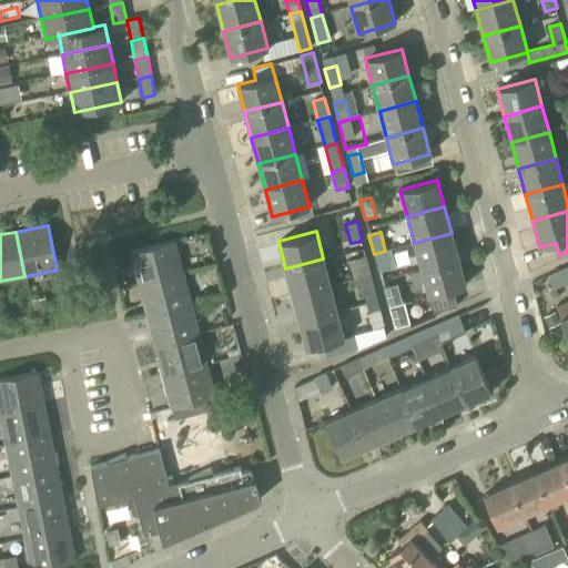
[(421,270),(458,260),(452,233),(414,243),(421,270)]
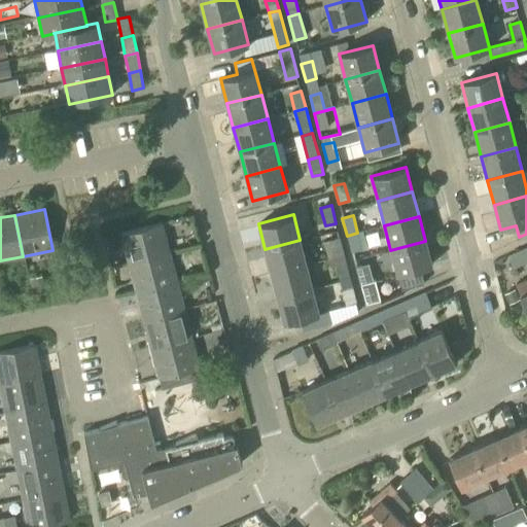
[(129,264),(169,253),(161,223),(120,235),(129,264)]
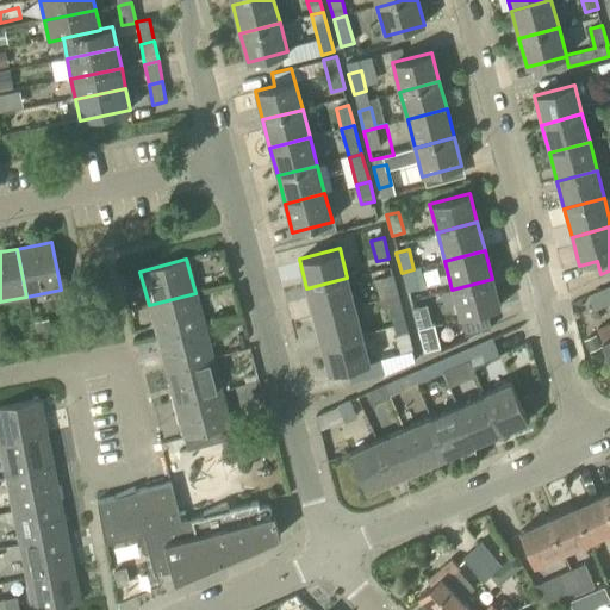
[(414,269),(402,273),(406,292),(419,288),(414,269)]
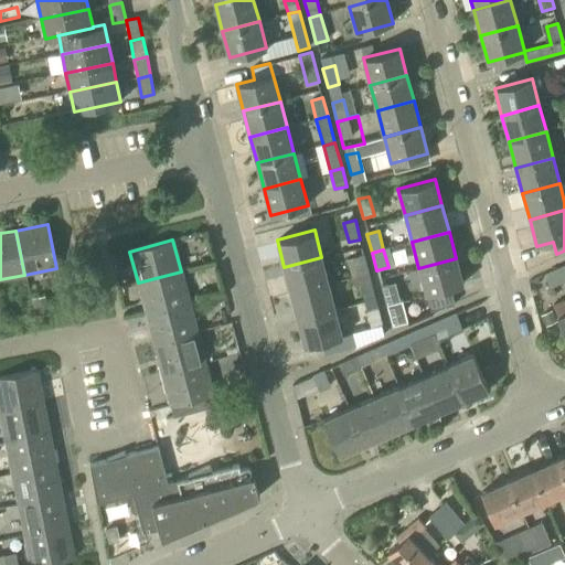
[(352,277),(369,273),(364,255),(347,259),(352,277)]
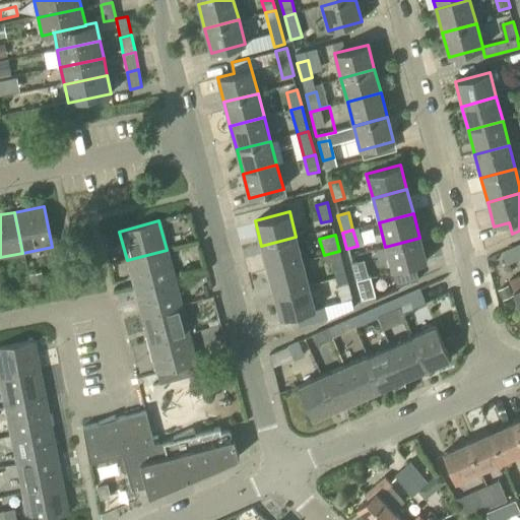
[(267,270),(302,261),(296,237),(261,246),(267,270)]
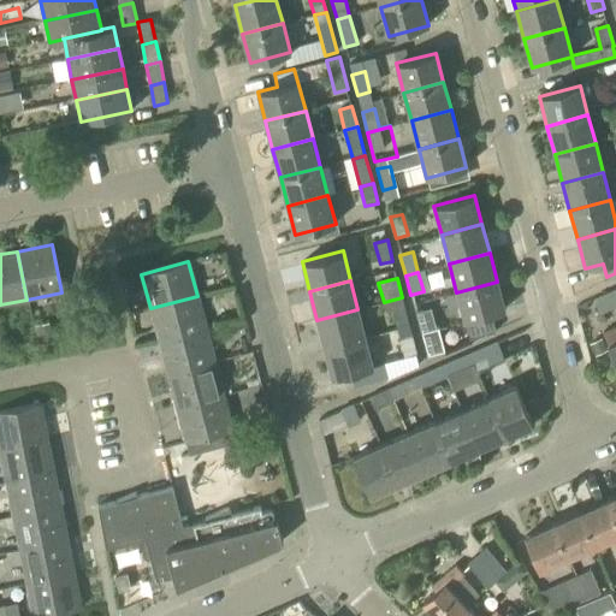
[(491,314),(504,311),(497,282),(456,292),(446,295),(450,308),(460,304),(469,338),(496,331),(491,314)]
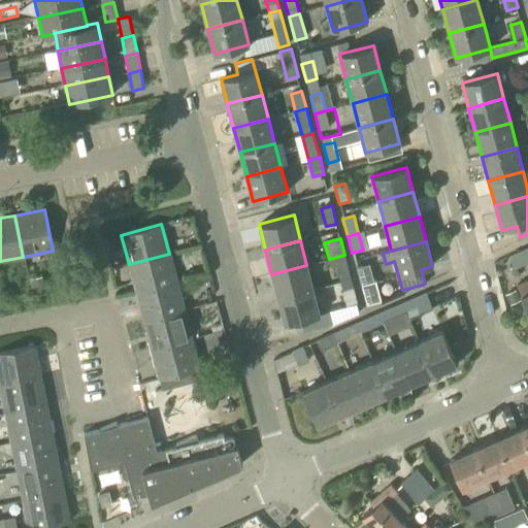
[(515,269),(527,262),(527,249),(527,248),(508,255),(515,269)]
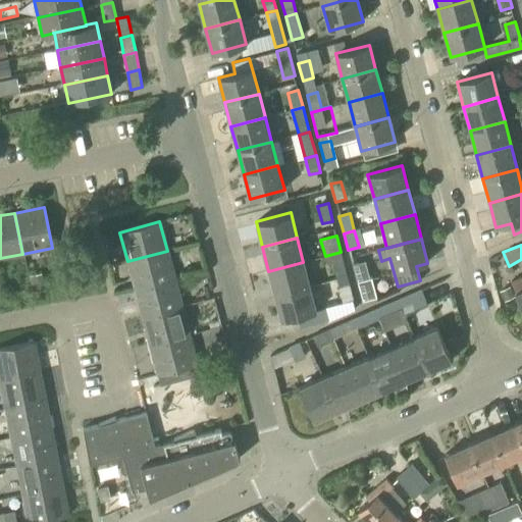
[(135,290),(174,279),(167,251),(127,261),(135,290)]
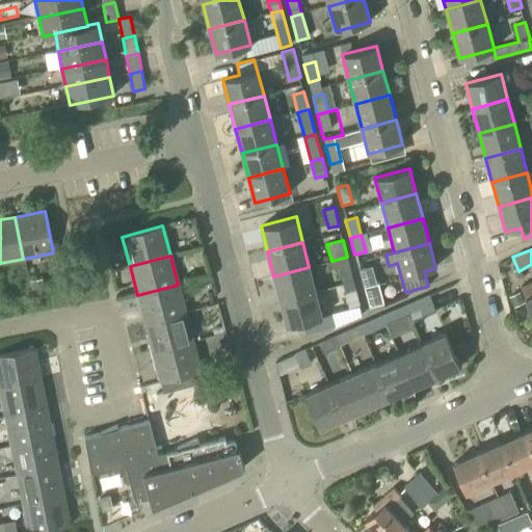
[(343,284),(354,282),(347,257),(331,261),(337,260),(343,284)]
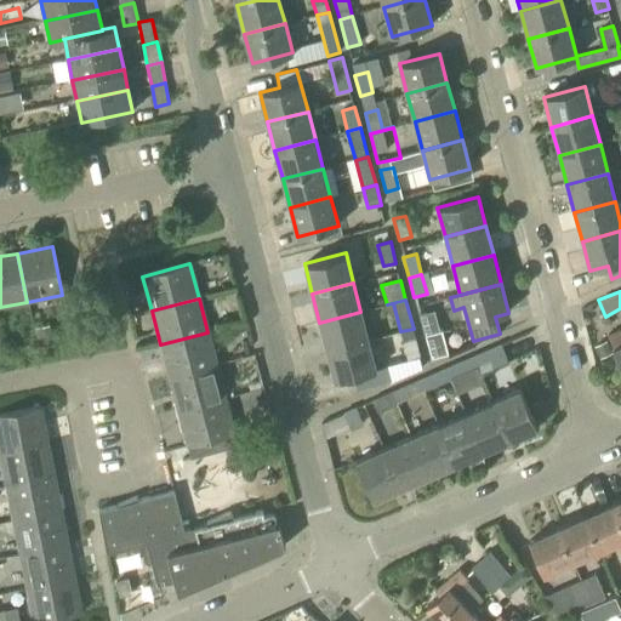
[(328,351),(368,340),(360,312),(319,323),(328,351)]
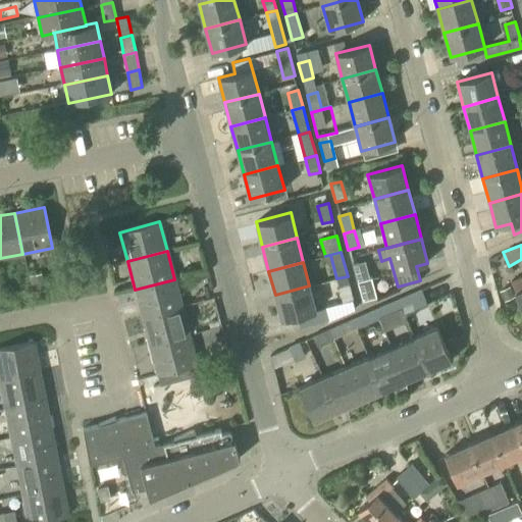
[(376,297),(371,277),(359,281),(364,300),(376,297)]
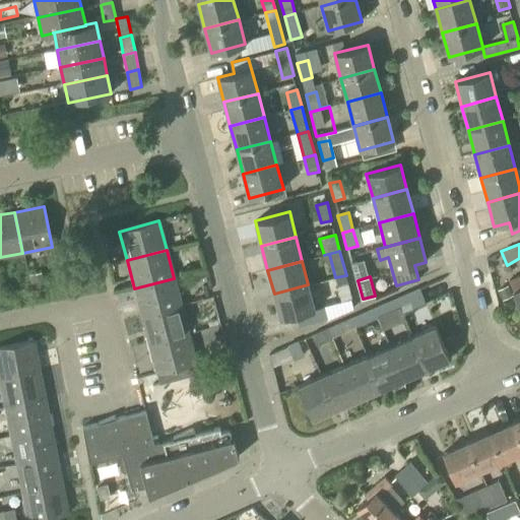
[(141,316),(181,306),(174,278),(134,288),(141,316)]
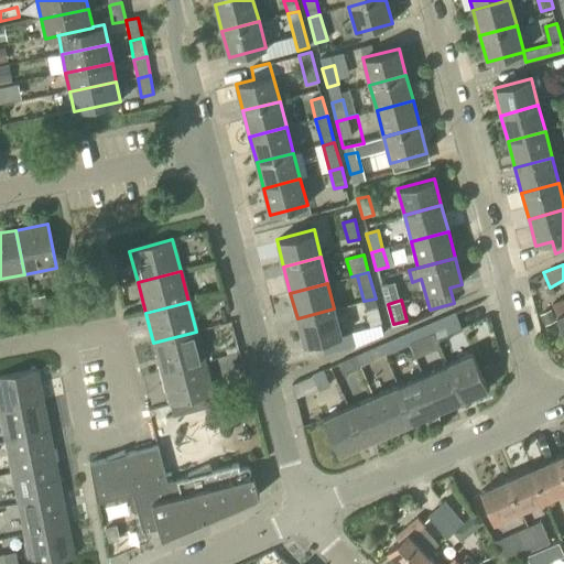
[(334,308),(297,318),(304,345),(322,340),(325,355),(356,347),(351,332),(340,334),(334,308)]
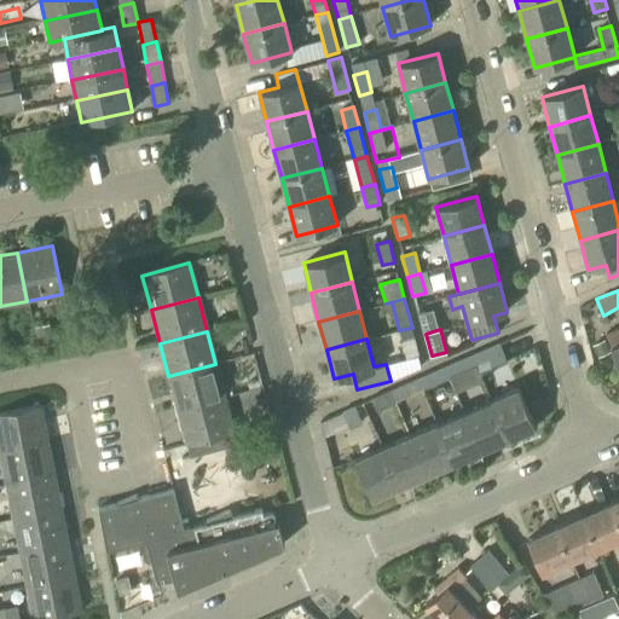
[(408,360),(420,358),(416,342),(403,346),(408,360)]
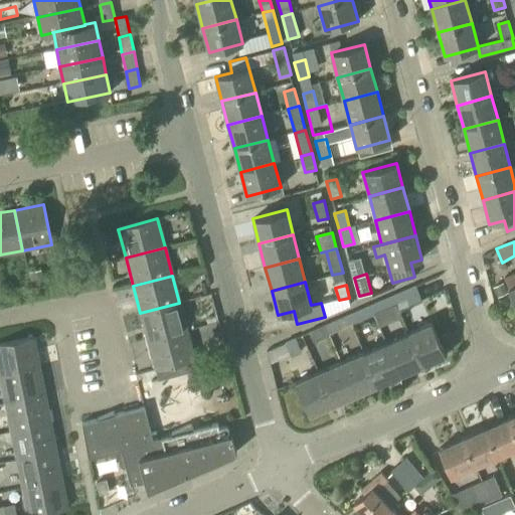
[(390,295),(395,305),(396,305),(398,310),(421,300),(415,285),(390,295)]
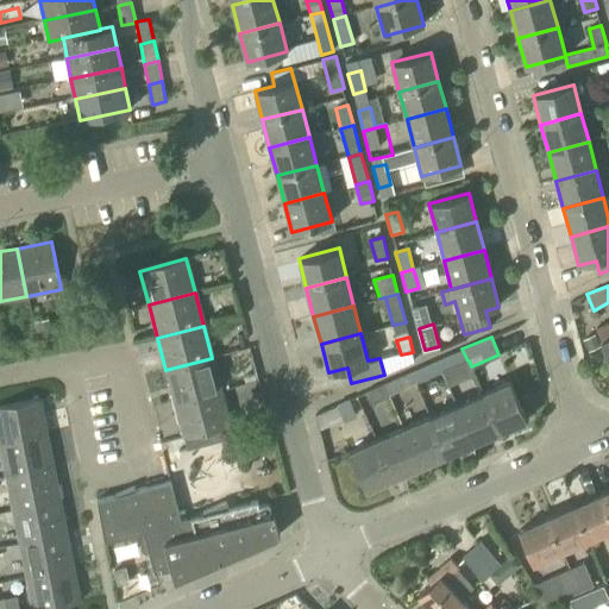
[(441,372),(468,360),(462,349),(435,360),(441,372)]
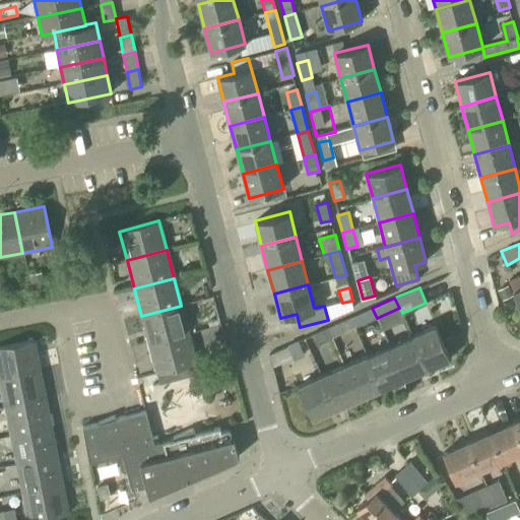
[(149,344),(189,334),(181,306),(141,316),(149,344)]
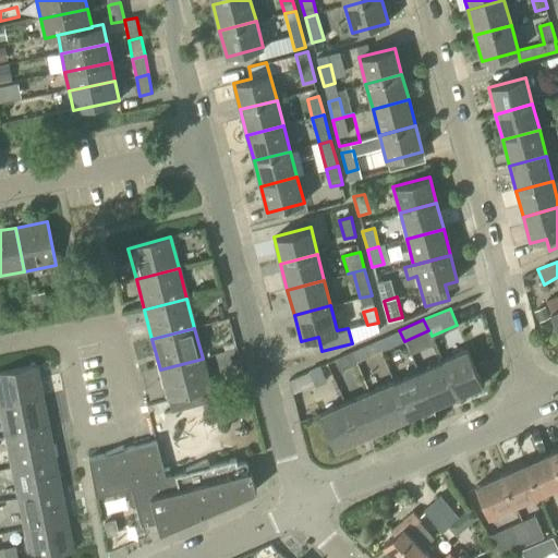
[(379,352),(404,341),(399,330),(375,341),(379,352)]
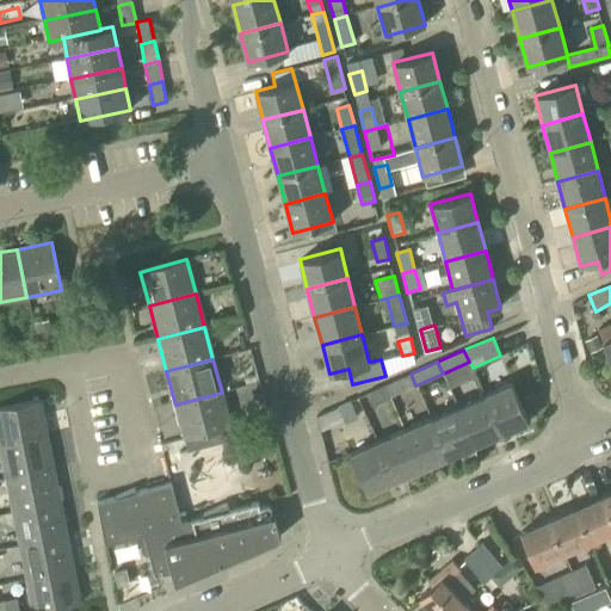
[(390,397),(415,386),(411,374),(384,384),(390,397)]
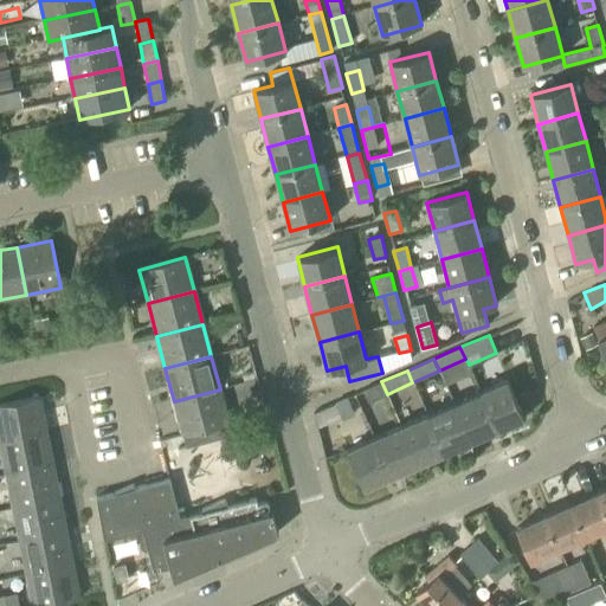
[(368,403),(387,394),(381,381),(362,389),(368,403)]
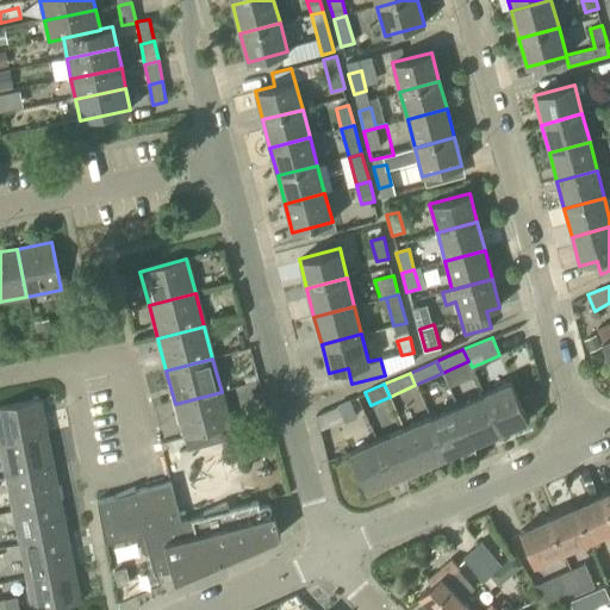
[(483,396),(499,434),(527,422),(510,384),(483,396)]
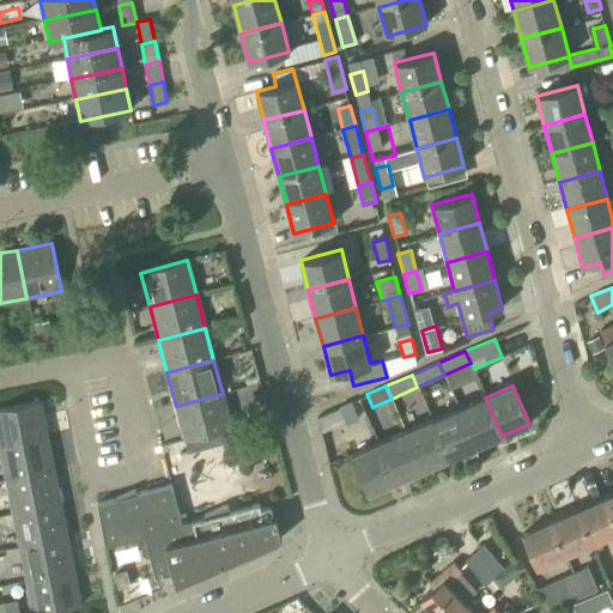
[(223,394),(176,406),(186,443),(188,453),(210,447),(206,435),(231,428),(223,394)]
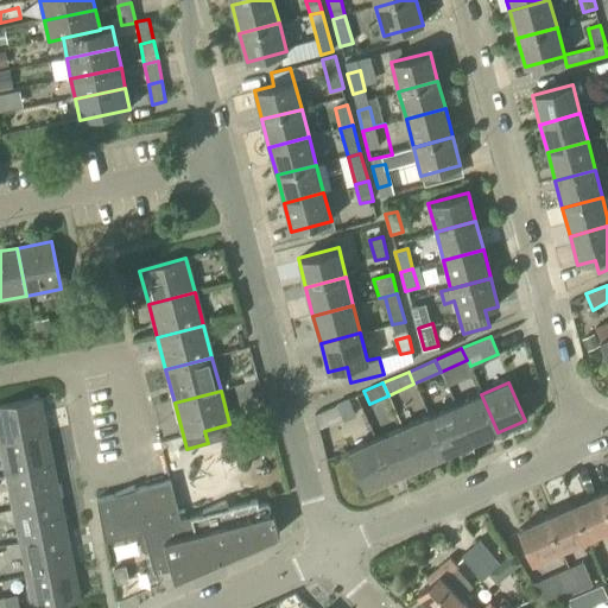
[(472,443),(498,432),(481,394),(455,405),(472,443)]
